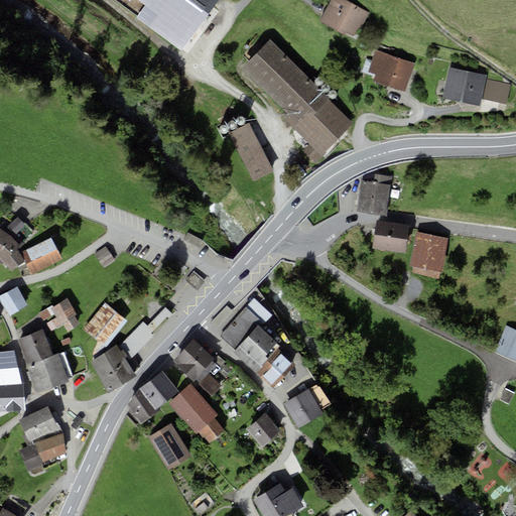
[(220,0),(137,0),(146,6),(136,19),(181,52),(220,0)]
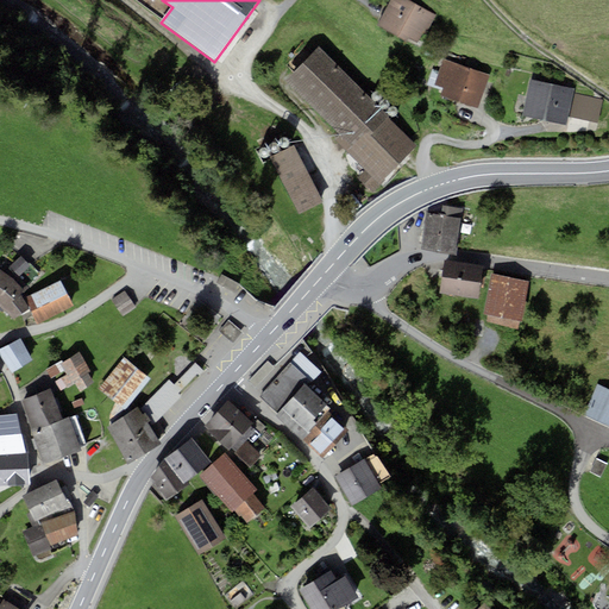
[(435,16),(407,0),(390,0),(377,25),(418,48),(435,16)]
